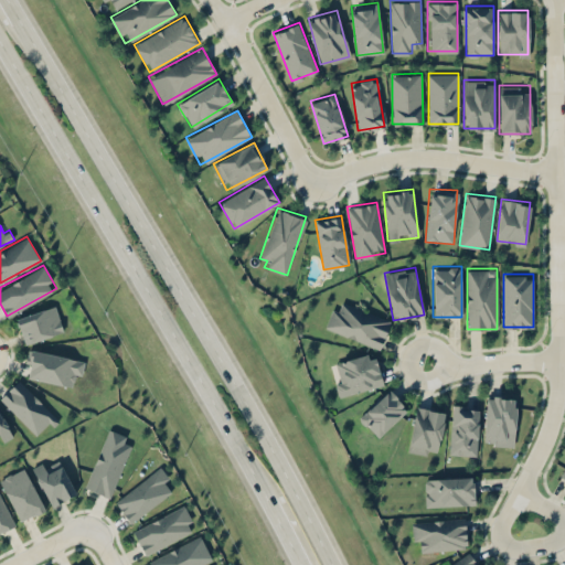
[(391,319),(343,302),(341,310),(331,307),(323,328),(380,349),(391,319)]
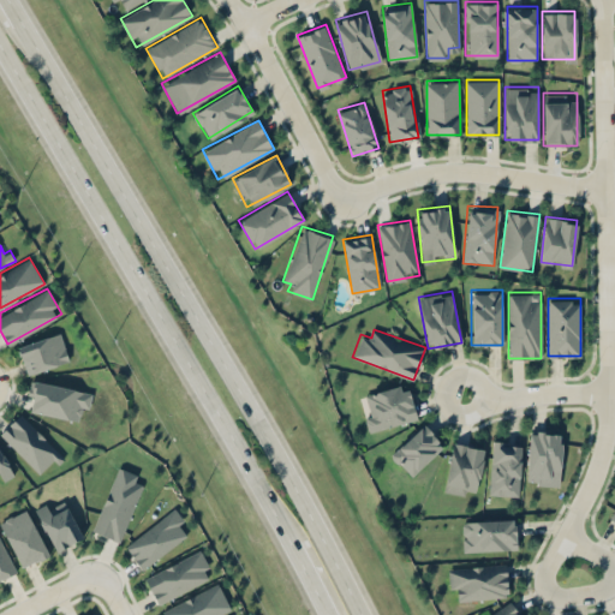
[(27,374),(69,360),(60,333),(18,346),(27,374)]
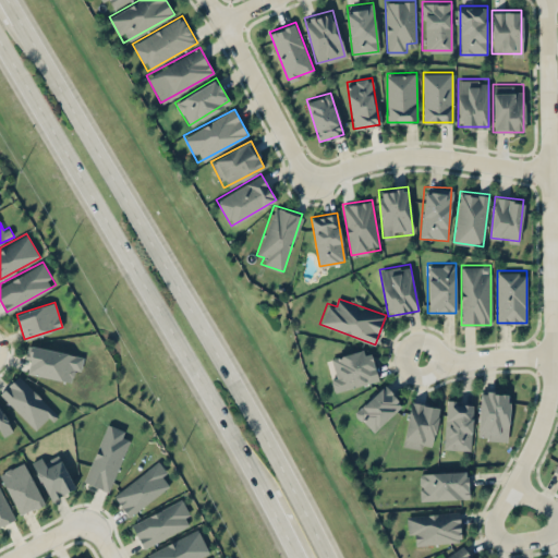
[(80,354),(31,344),(26,372),(74,381),(80,354)]
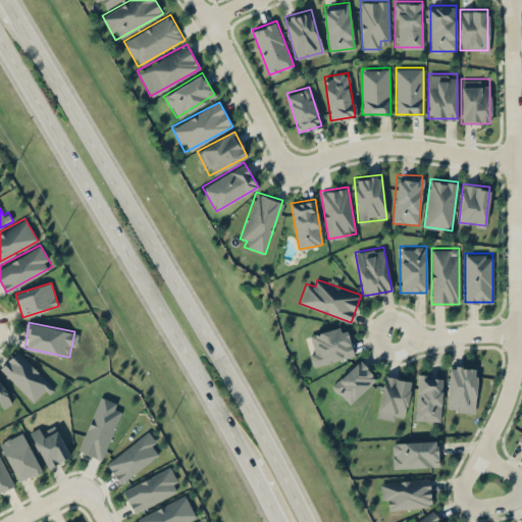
[(345,324),(305,335),(313,366),(354,355),(345,324)]
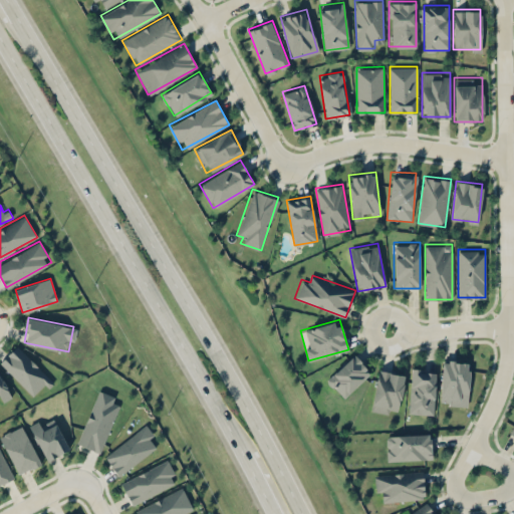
[(0,362),(34,397),(51,378),(17,344),(0,360),(0,362)]
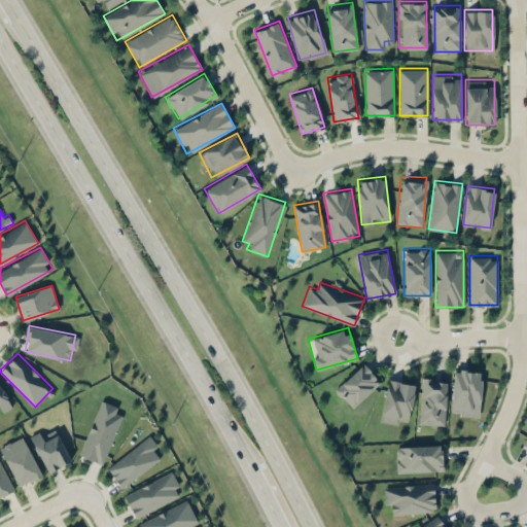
[(335,389),(353,407),(380,379),(362,361),(335,389)]
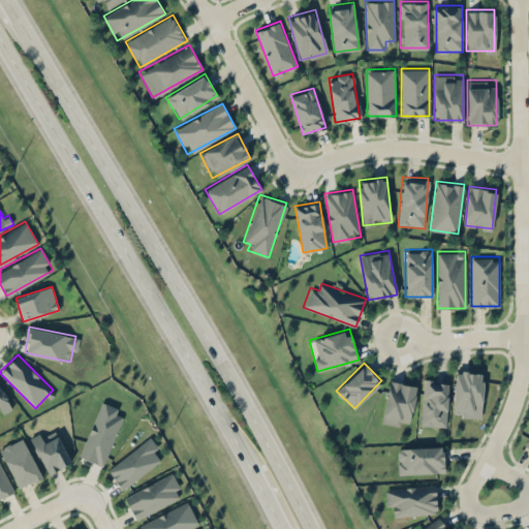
[(480,417),(483,370),(455,369),(452,415),(480,417)]
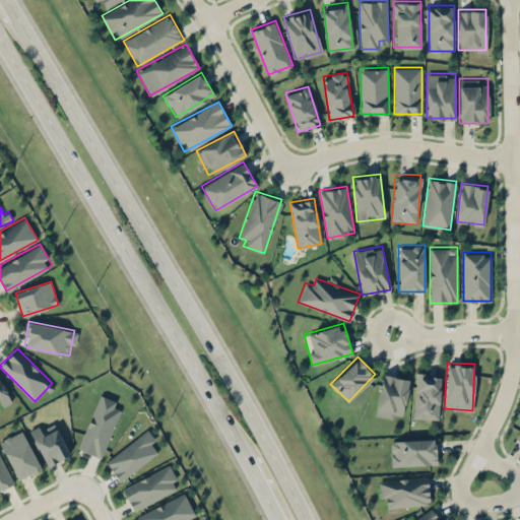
[(442,374),(416,371),(412,416),(437,419),(442,374)]
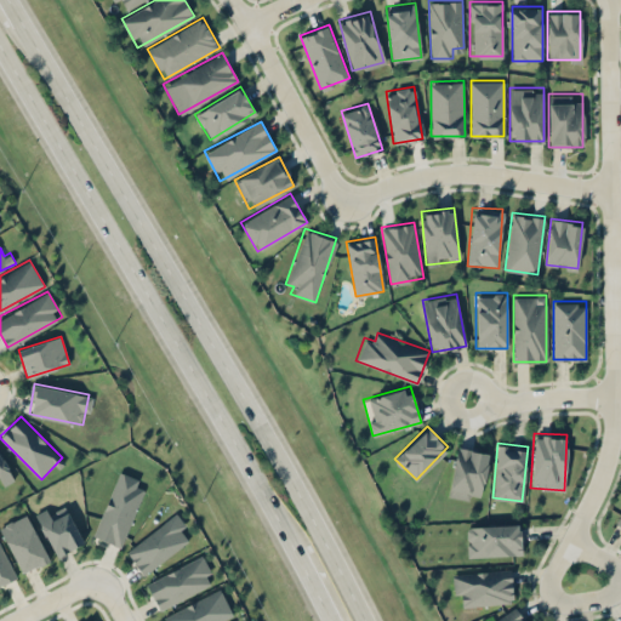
[(448,496),(482,500),(488,450),(454,445),(448,496)]
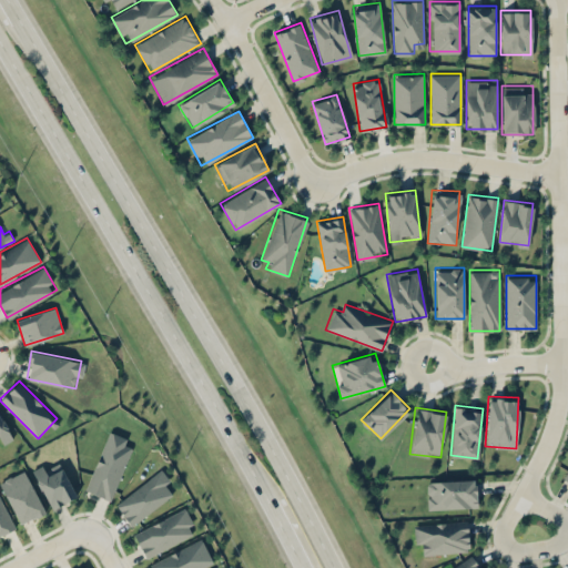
[(0,440),(1,443),(11,437),(0,415),(0,440)]
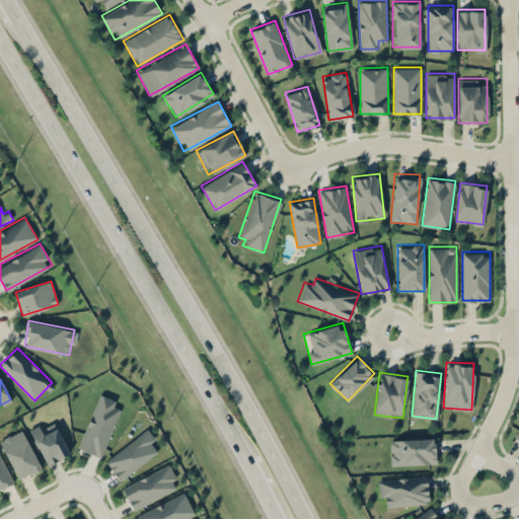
[(116,400),(99,393),(78,448),(101,457),(121,409),(114,405),(116,400)]
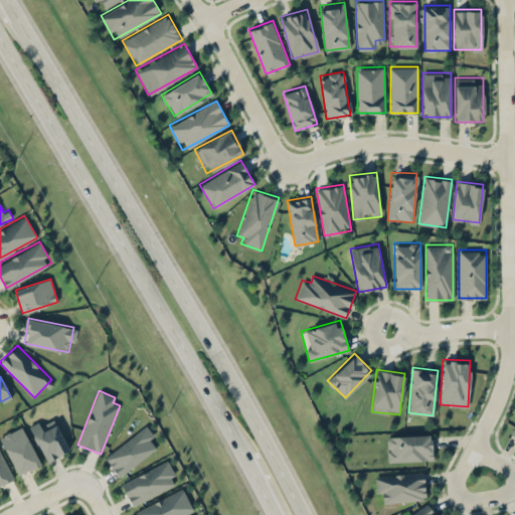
[(30,425),(44,461),(68,452),(55,418),(39,425),(38,421),(30,425)]
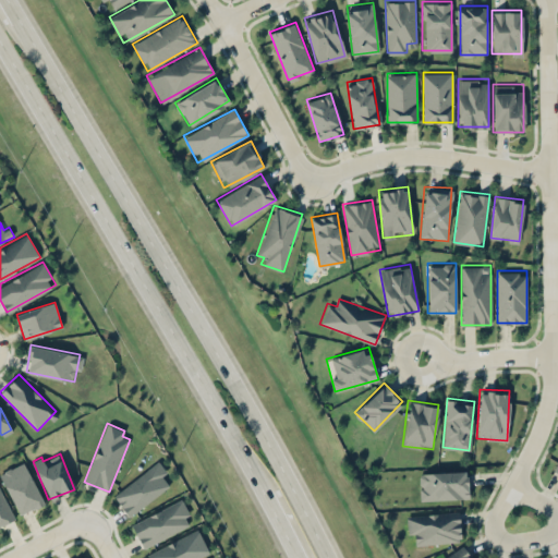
[(129,517),(170,486),(162,475),(167,472),(158,461),(113,495),(129,517)]
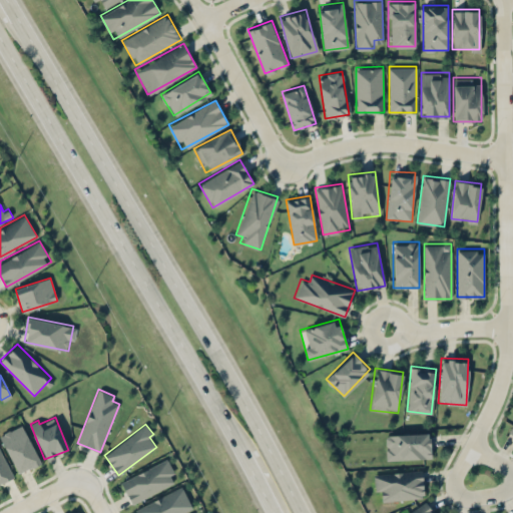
[(40,464),(24,425),(0,434),(16,473),(40,464)]
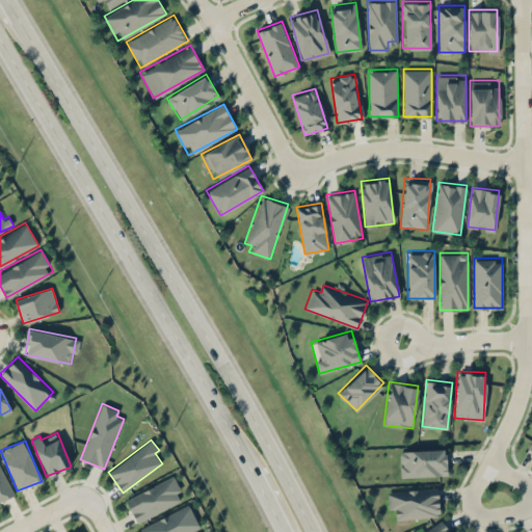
[(447,474),(446,448),(399,450),(400,476),(447,474)]
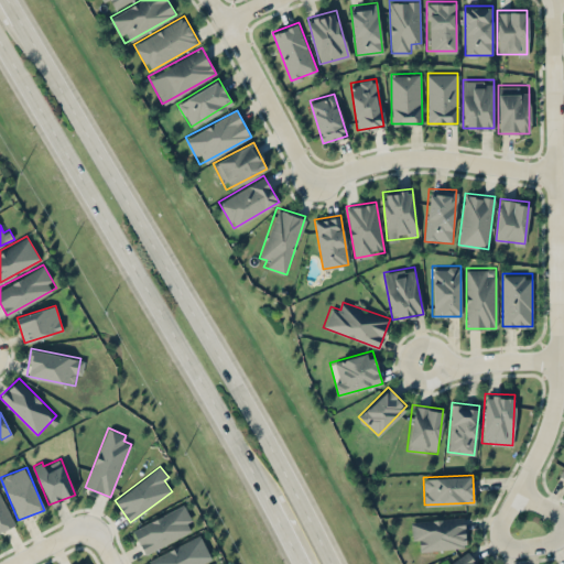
[(0,532),(15,524),(0,492),(0,532)]
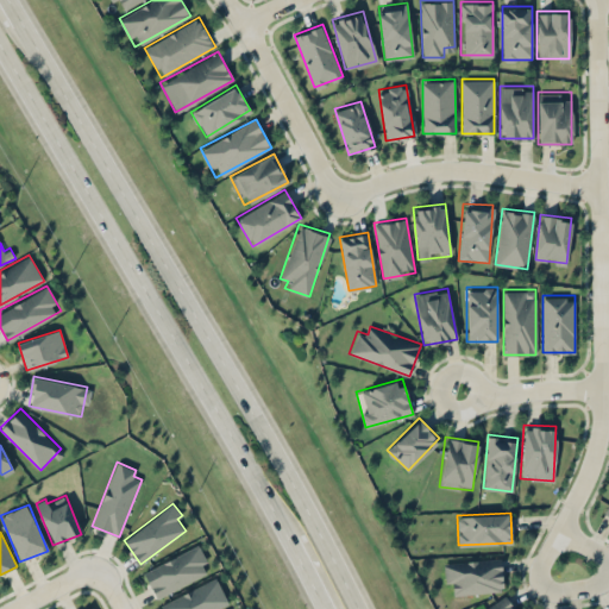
[(156,597),(207,573),(202,564),(207,562),(199,545),(143,570),(156,597)]
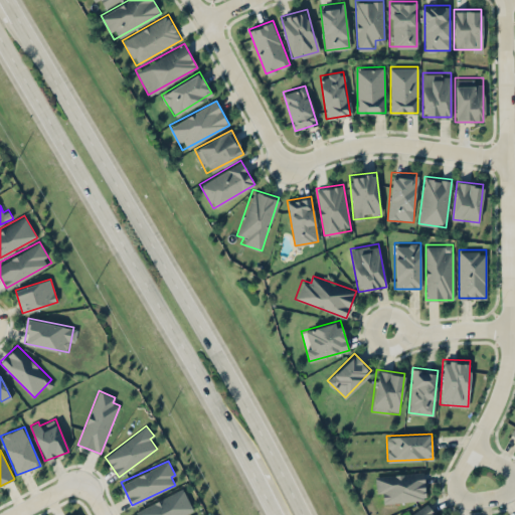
[(425,498),(422,470),(374,476),(376,495),(386,494),(386,502),(425,498)]
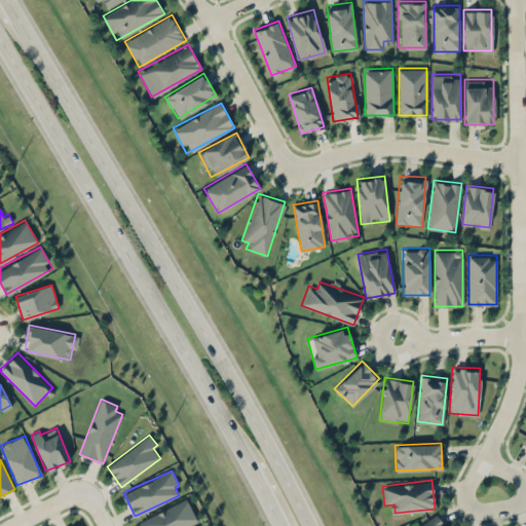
[(139,519),(141,525),(192,525),(197,524),(189,500),(139,519)]
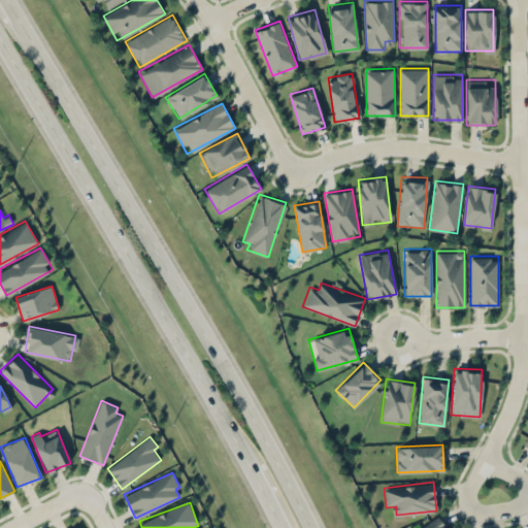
[(418,527),(447,527),(437,515),(418,527)]
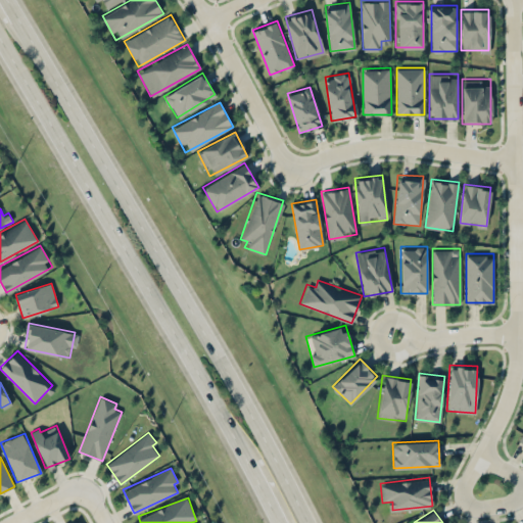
All buildings are outlined.
